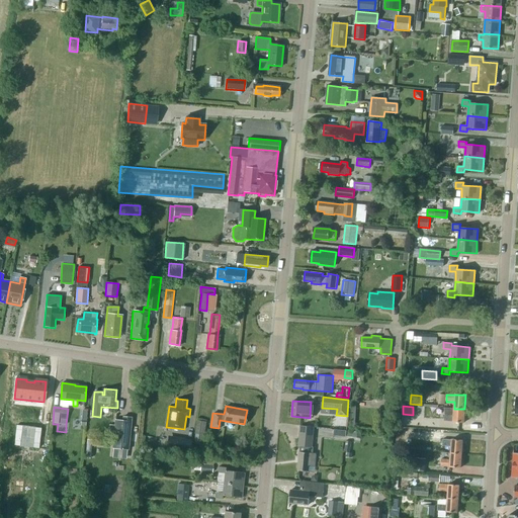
[(445,415),(444,421),(453,422),(463,423),(464,409),(454,409),(445,408),(445,415)]
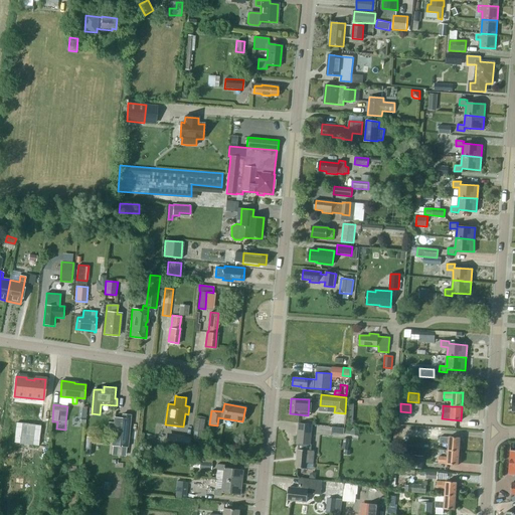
[(414,417),(422,417),(422,407),(414,407),(414,417)]
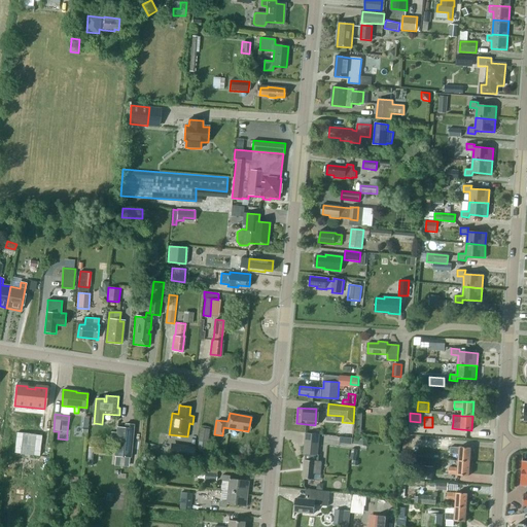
[(389,420),(388,436),(398,436),(399,420),(389,420)]
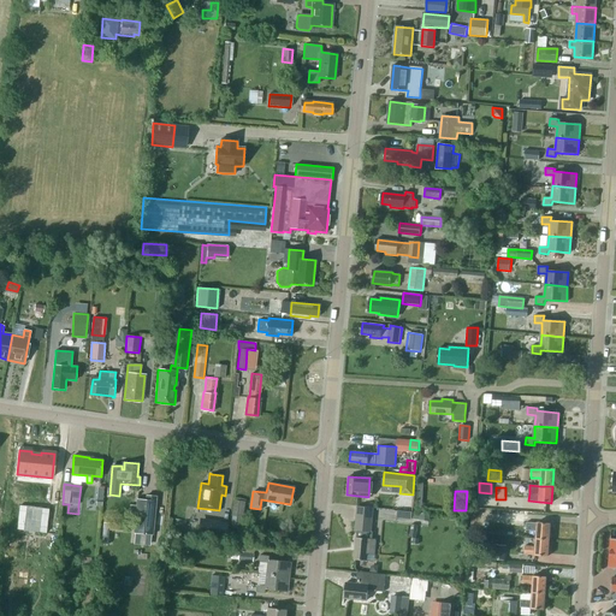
[(157,496),(147,496),(146,501),(137,499),(135,533),(154,534),(157,496)]
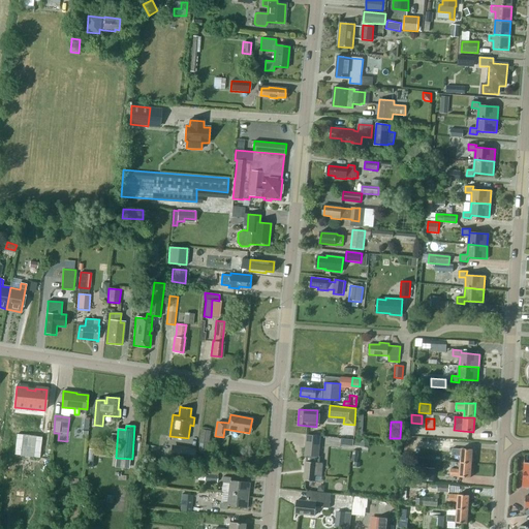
[(208,448),(209,429),(200,429),(199,448),(208,448)]
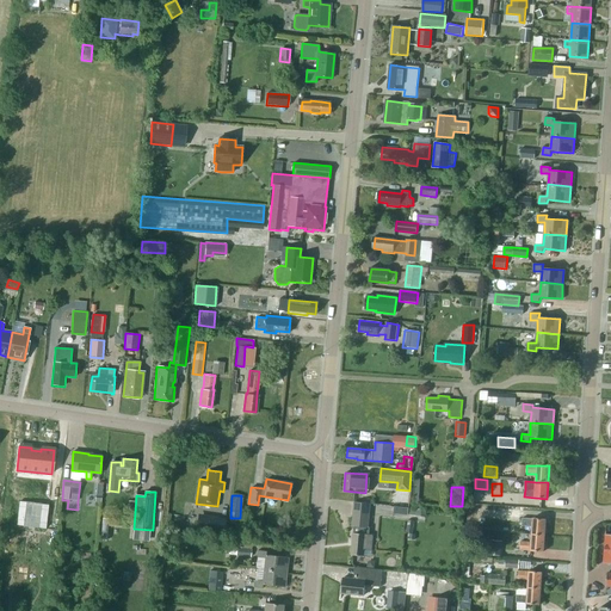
[(370,504),(355,501),(352,526),(356,526),(368,528),(370,504)]
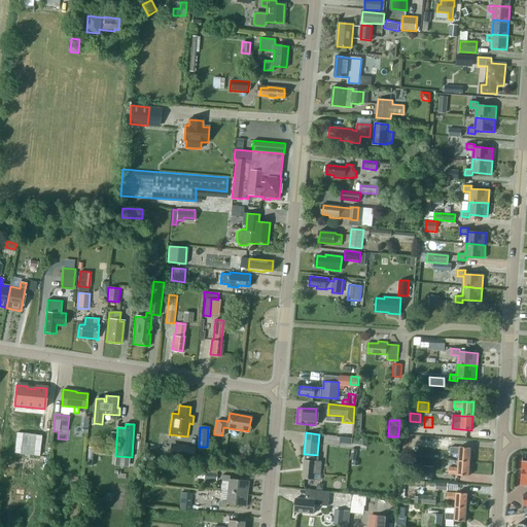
[(409,448),(412,451),(421,438),(416,435),(415,438),(412,436),(409,442),(412,444),(409,448)]
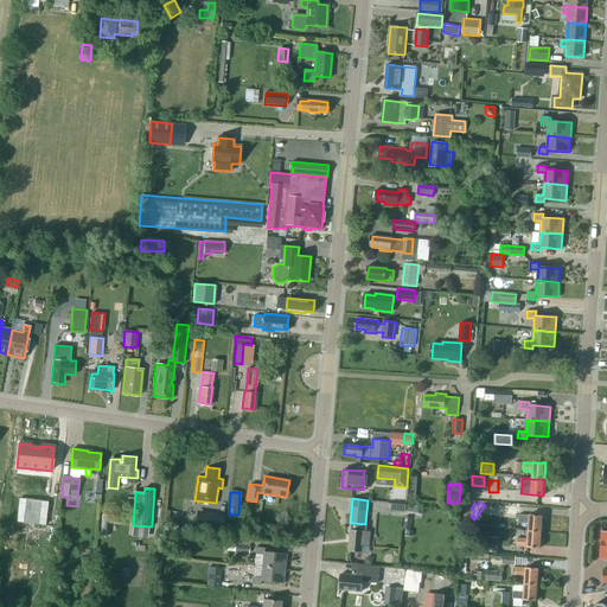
[(390,510),(404,511),(417,512),(419,506),(406,505),(406,504),(391,503),(390,510)]
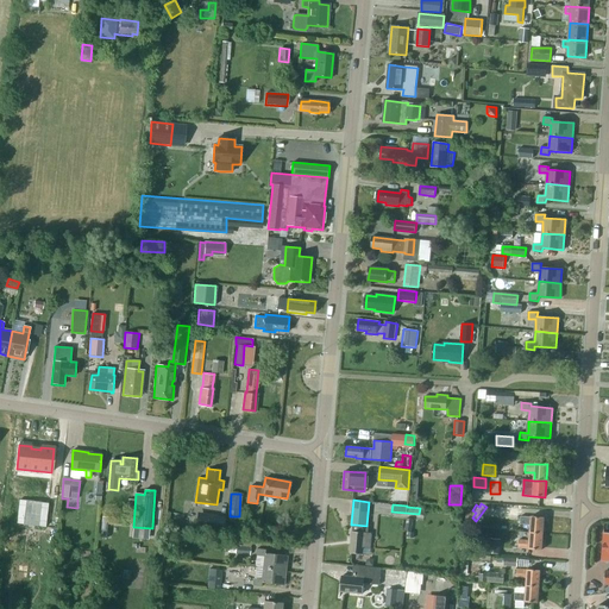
[(498,518),(519,520),(519,508),(500,507),(498,518)]
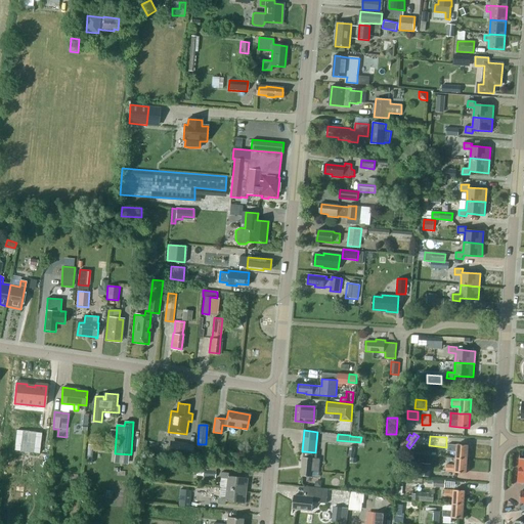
[(456,451),(456,459),(467,459),(468,445),(457,444),(448,444),(448,451),(456,451)]
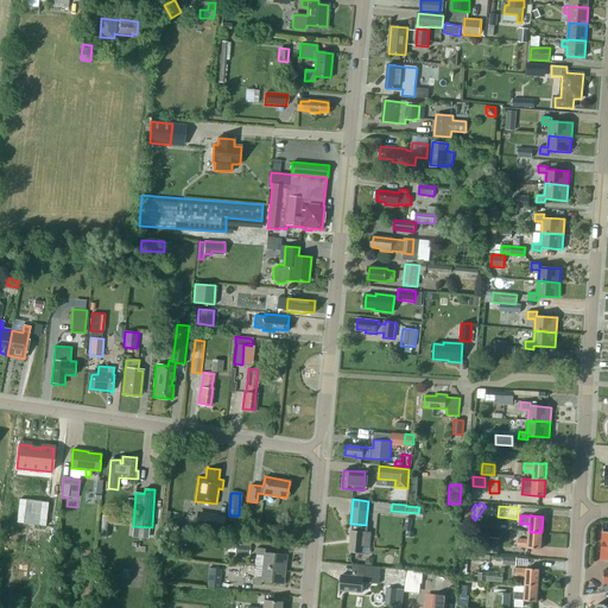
[(222,536),(225,520),(204,517),(202,532),(222,536)]
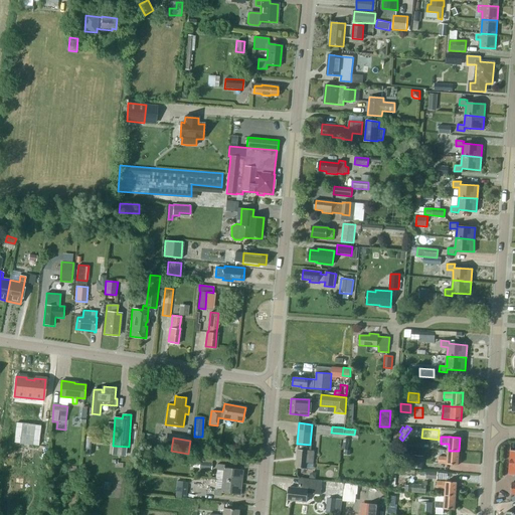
[(299,450),(298,450),(297,467),(313,469),(314,451),(311,451),(311,447),(310,445),(300,444),(299,450)]
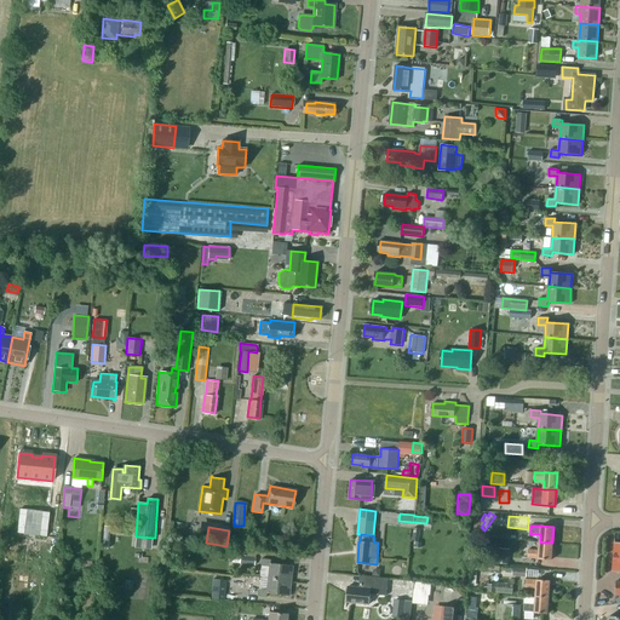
[(552,543),(540,543),(539,551),(529,550),(528,558),(539,558),(539,560),(551,560),(552,543)]
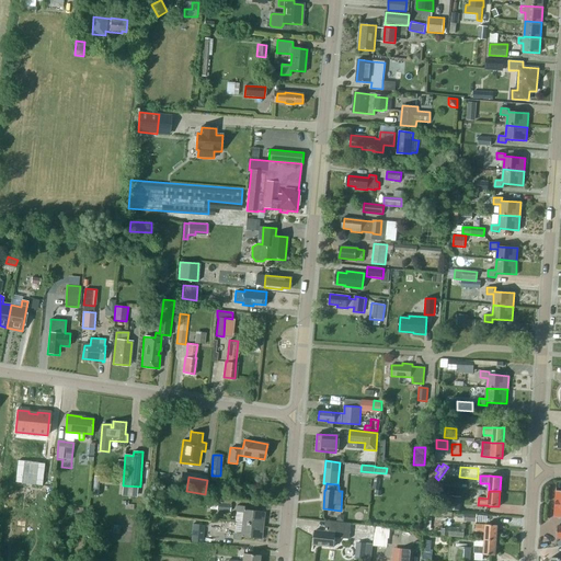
[(449,496),(448,510),(460,511),(461,497),(449,496)]
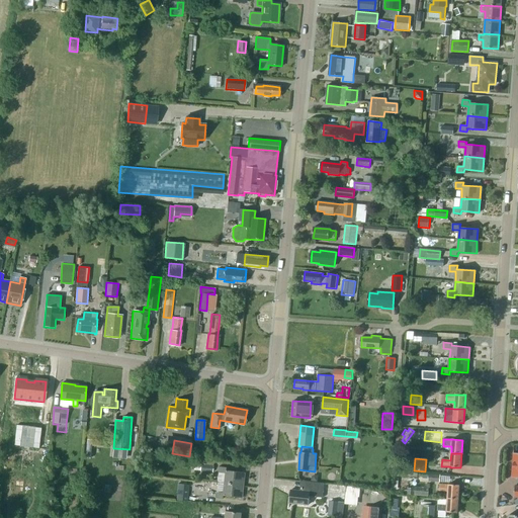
[(195,470),(211,471),(212,460),(202,459),(201,464),(195,463),(195,470)]
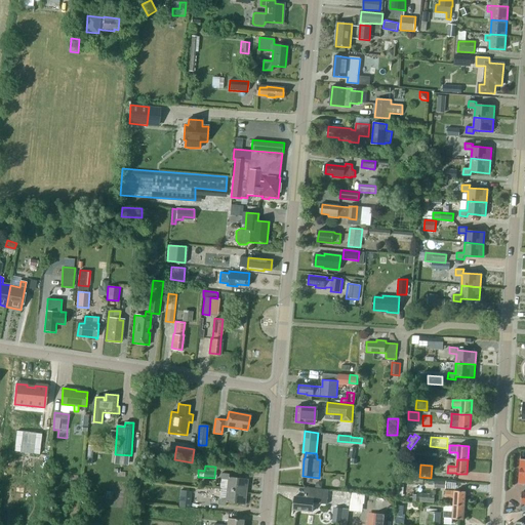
[(220,479),(219,489),(226,489),(246,491),(247,479),(229,477),(229,474),(221,473),(220,479)]
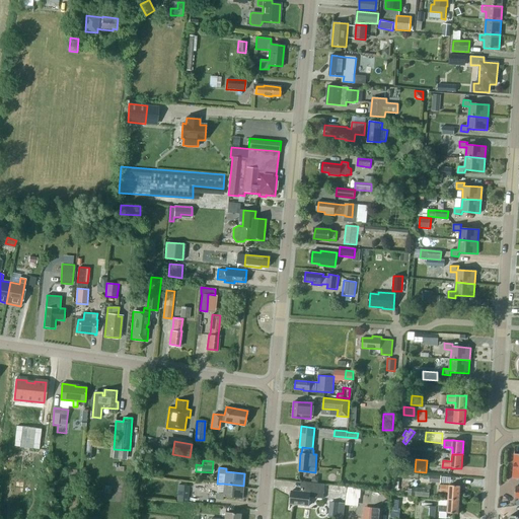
[(430,483),(435,483),(441,483),(442,475),(430,474),(430,483)]
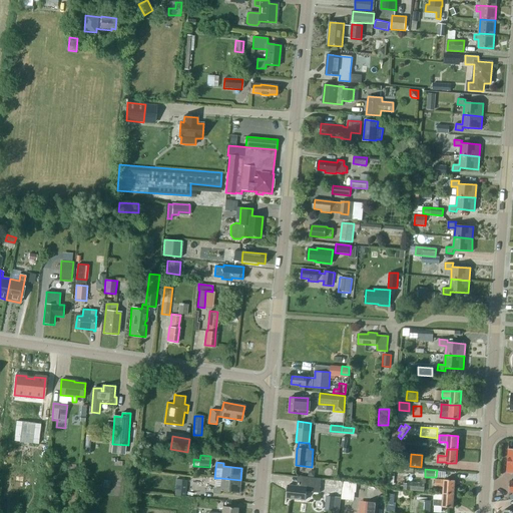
[(303,486),(288,485),(287,498),(306,500),(307,491),(320,493),(321,478),(304,477),(303,486)]
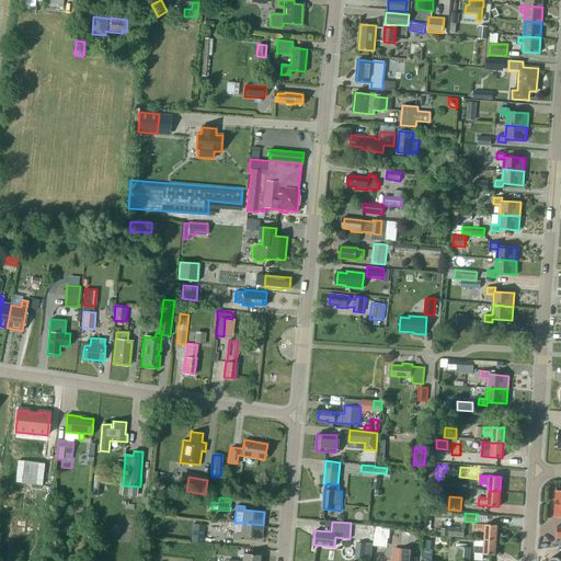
[(233,533),(233,539),(241,540),(241,536),(261,538),(263,525),(241,523),(240,534),(233,533)]
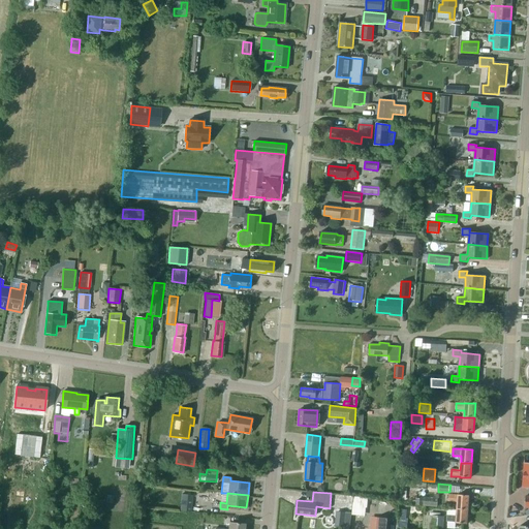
[(193,495),(182,494),(180,510),(191,511),(193,495)]
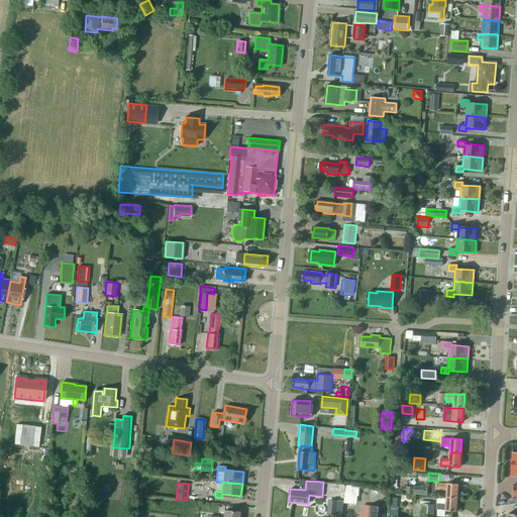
[(447,491),(447,497),(457,498),(458,484),(448,483),(448,484),(439,483),(439,490),(447,491)]
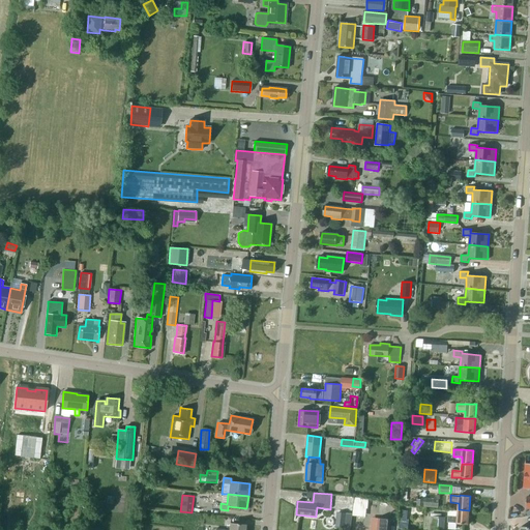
[(469,510),(459,509),(458,517),(448,516),(448,522),(458,523),(458,524),(468,524),(469,510)]
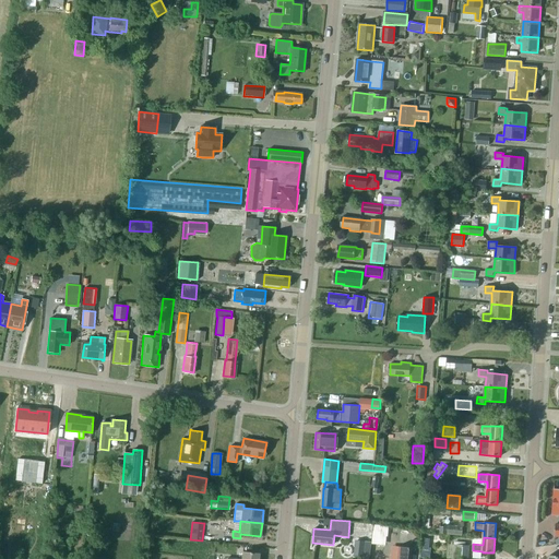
[(364,556),(365,542),(356,540),(354,555),(364,556)]
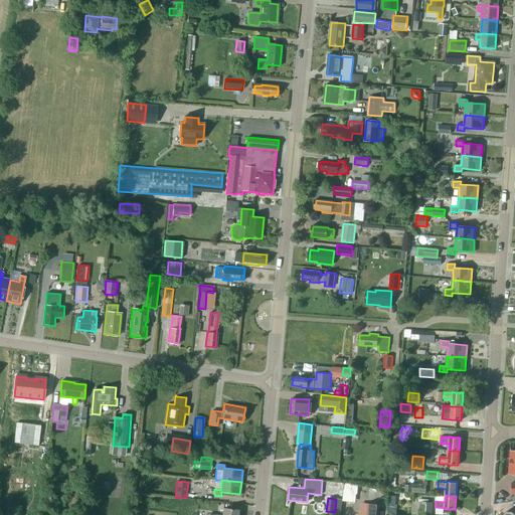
[(419,514),(426,514),(432,514),(434,503),(420,502),(419,514)]
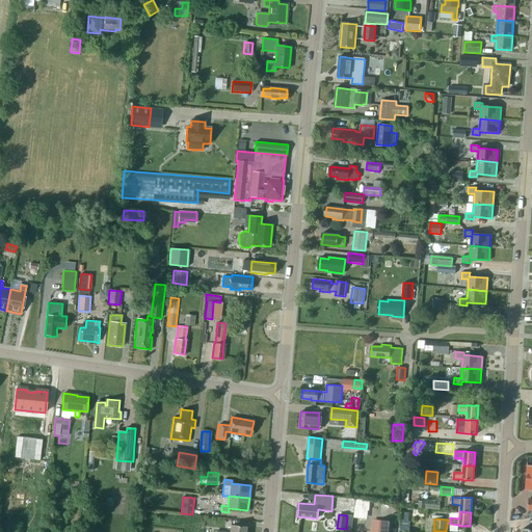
[(378,531),(391,531),(392,522),(379,521),(378,531)]
